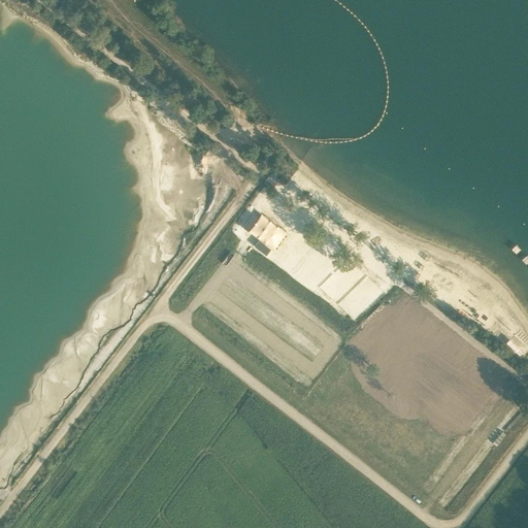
[(266,182),(265,182),(273,188),(276,184),(269,177),(266,182)]
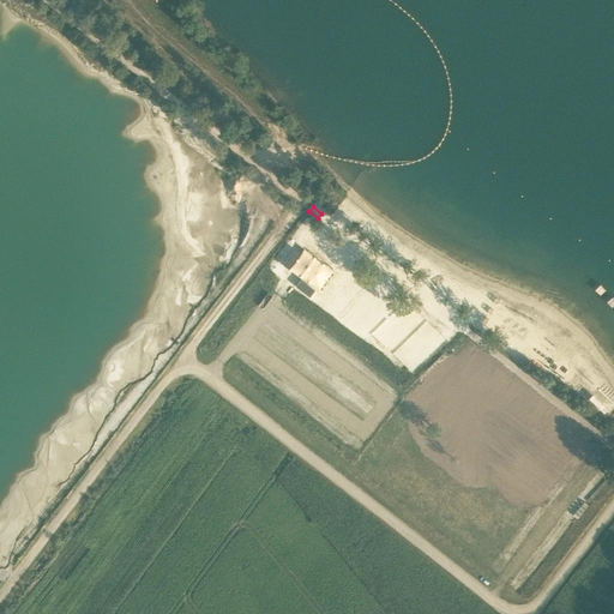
[(294,250),(283,264),(289,269),(300,254),(294,250)]
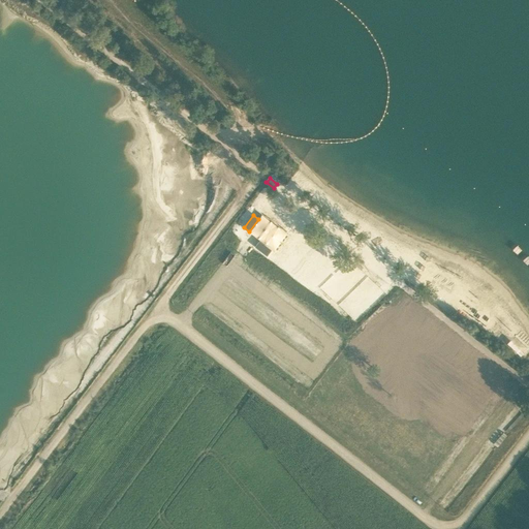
[(258,242),(254,247),(267,256),(271,251),(258,242)]
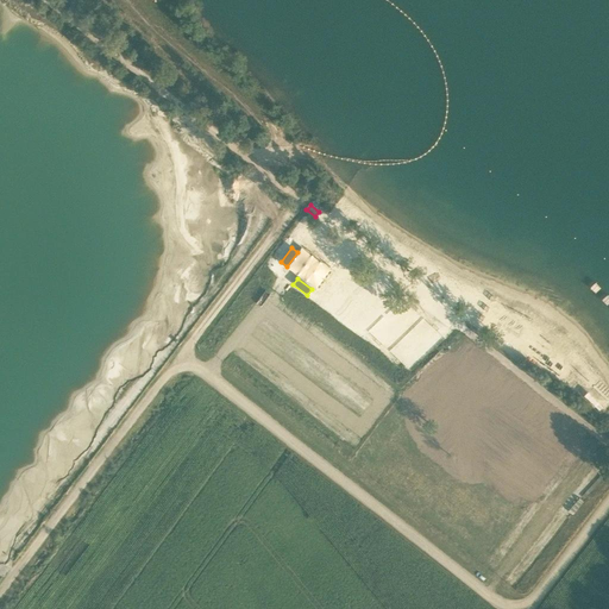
[(435,408),(440,413),(446,405),(441,401),(435,408)]
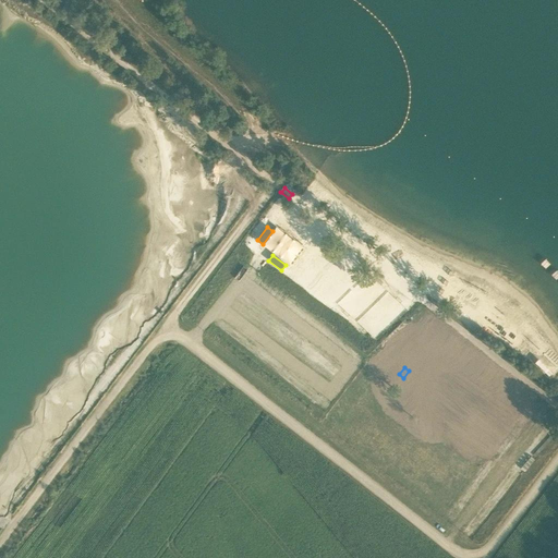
[(429,423),(435,429),(448,419),(441,412),(429,423)]
